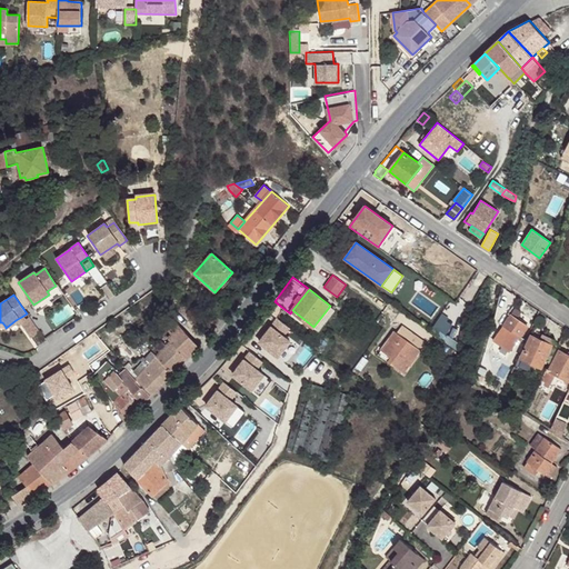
[(267,310),(273,316),(281,307),(275,301),(267,310)]
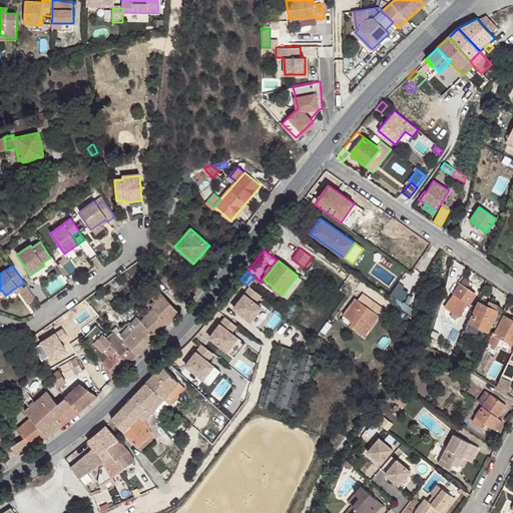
[(143,280),(148,287),(154,282),(151,275),(143,280)]
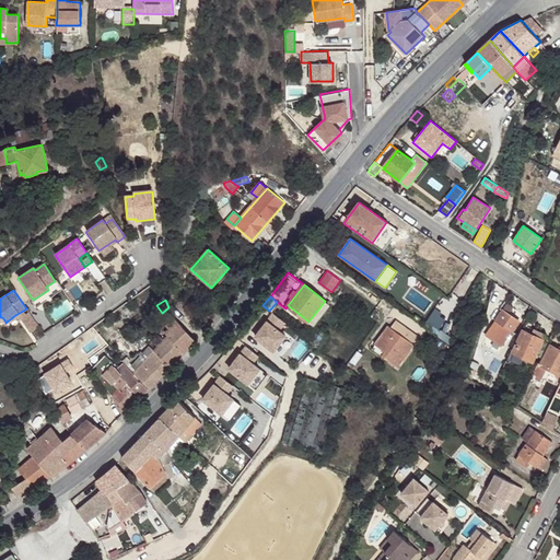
[(329,305),(325,301),(308,322),(314,325),(329,305)]
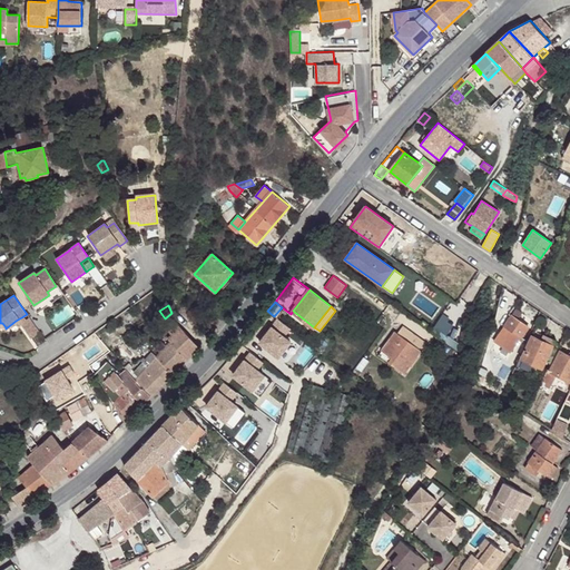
[(511,315),(518,320),(522,313),(517,308),(511,315)]
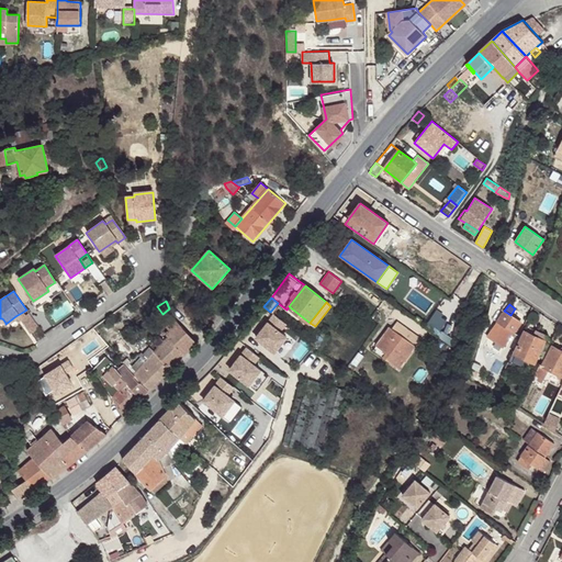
[(510,315),(504,311),(486,336),(504,348),(520,323),(510,315)]
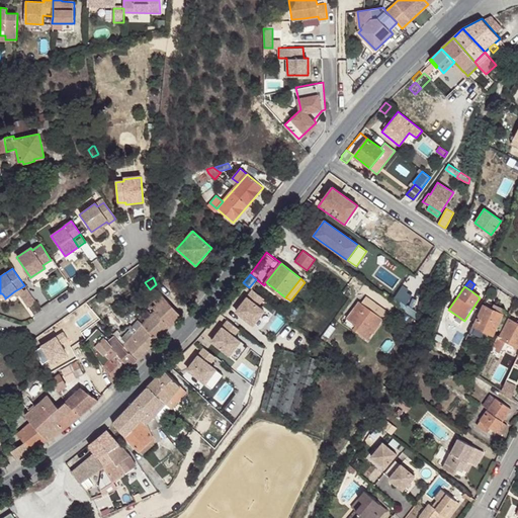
[(21,287),(14,291),(17,296),(19,294),(18,293),(23,290),(21,287)]
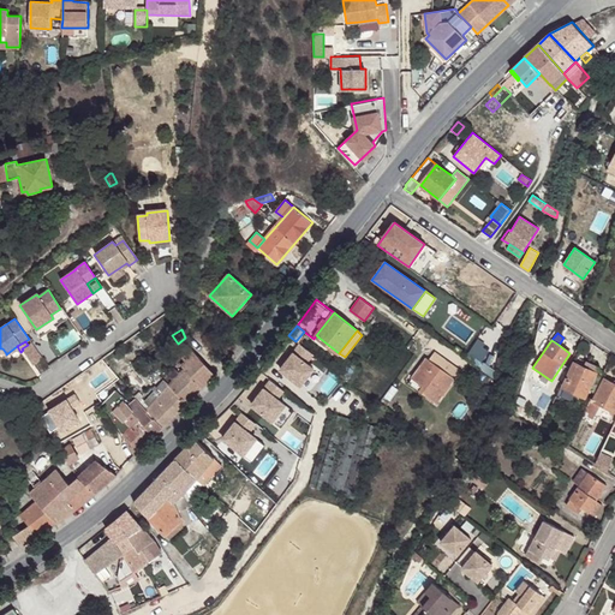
[(22,348),(23,350),(34,365),(42,358),(31,342),(28,345),(22,348)]
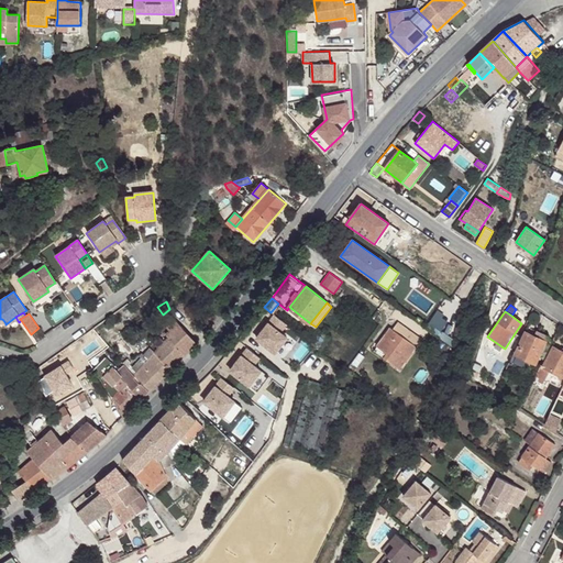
[(274,315),(257,339),(276,352),(287,338),(280,332),(286,323),(274,315)]
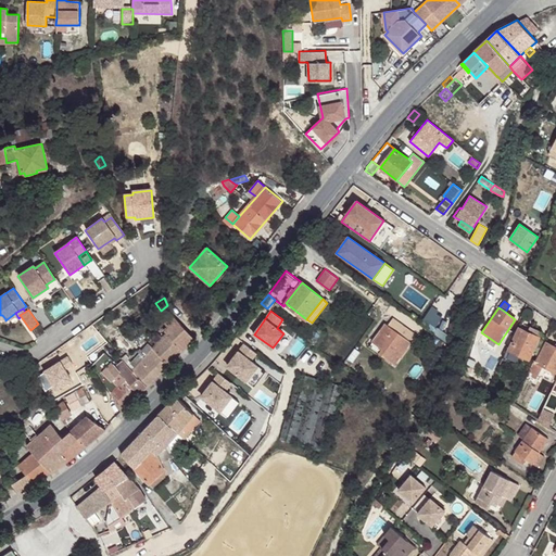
[(153,349),(168,365),(193,338),(171,314),(163,321),(168,327),(164,331),(167,333),(153,349)]
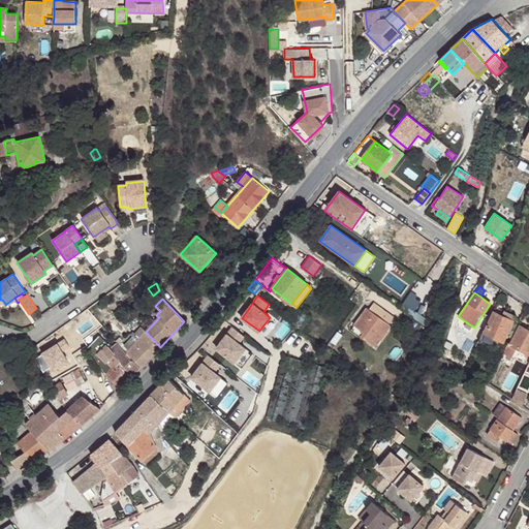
[(367,308),(354,325),(364,332),(361,337),(375,346),(396,317),(374,303),(370,309),(367,308)]
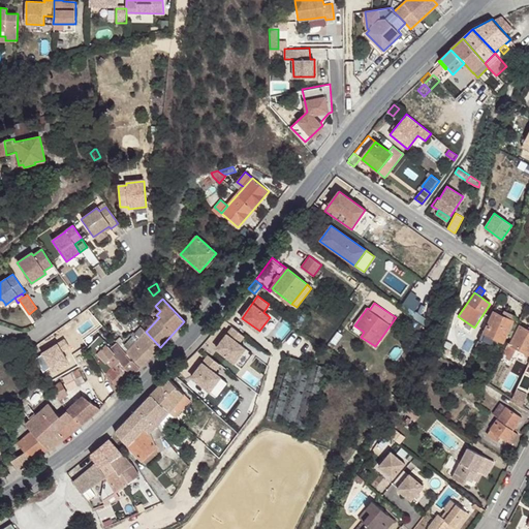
[(119,310),(123,315),(128,312),(123,306),(119,310)]
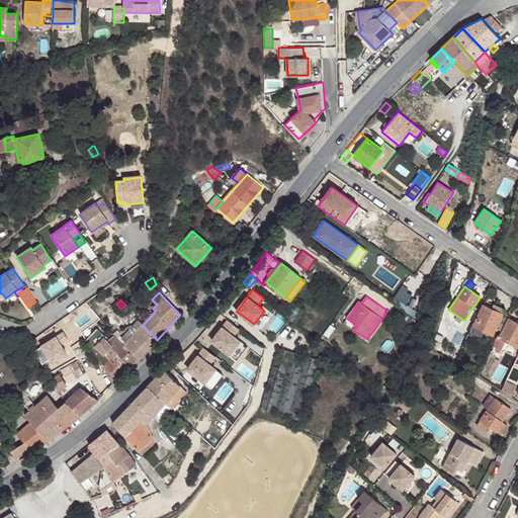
[(485,305),(492,309),(494,304),(487,299),(485,305)]
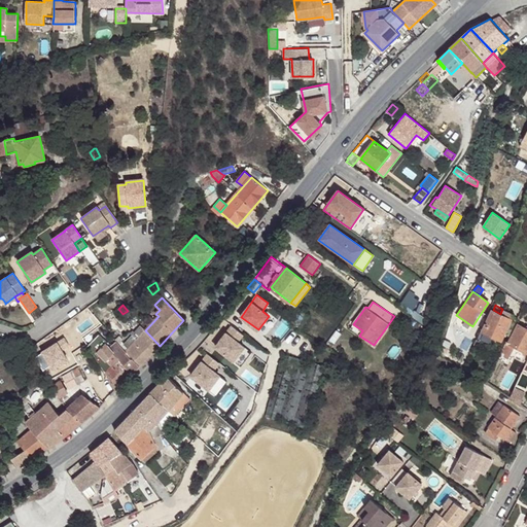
[(500,314),(512,318),(514,314),(502,309),(500,314)]
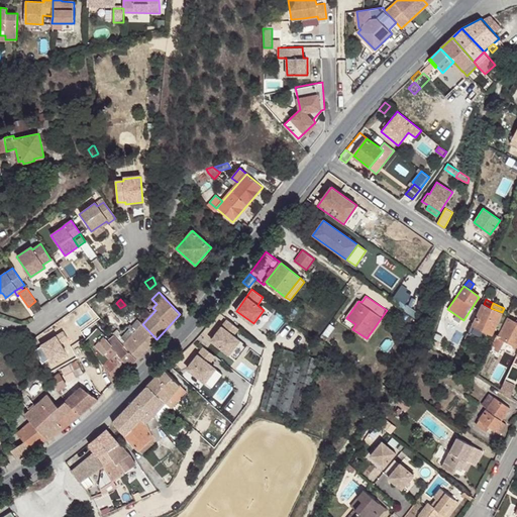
[(484,304),(474,325),(492,333),(502,312),(491,308),(484,304)]
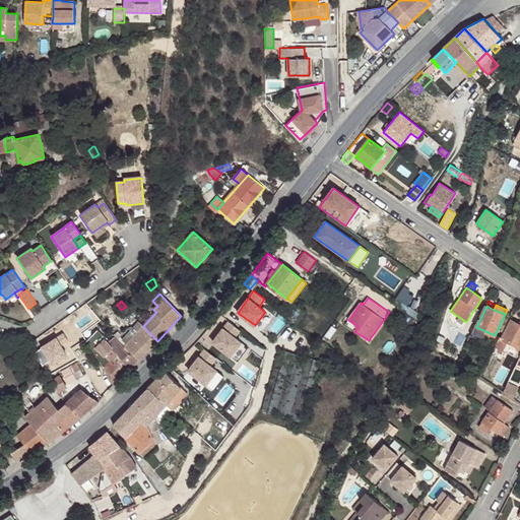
[(29,344),(34,351),(84,315),(79,308),(29,344)]
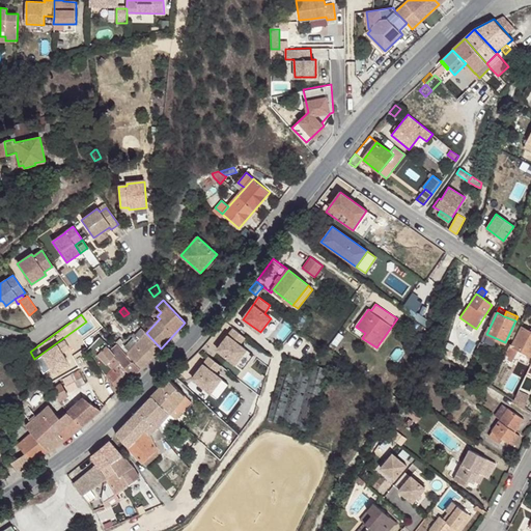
[(522,327),(519,326),(510,343),(513,344),(522,327)]
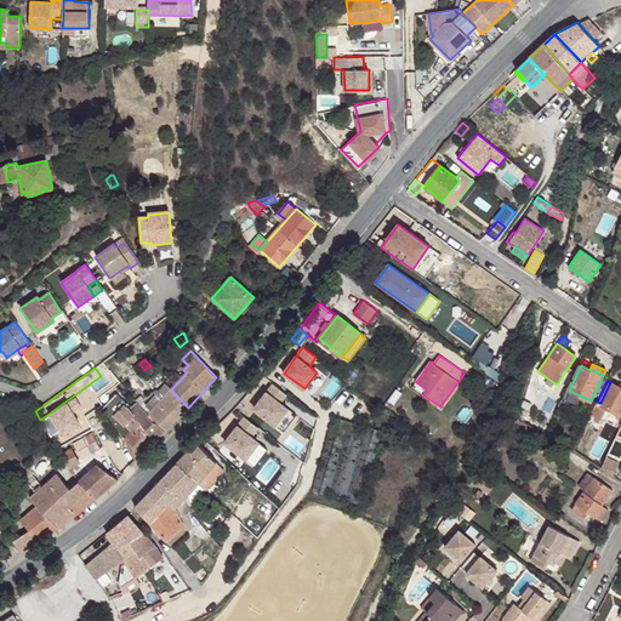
[(158,392),(164,397),(171,389),(165,382),(158,392)]
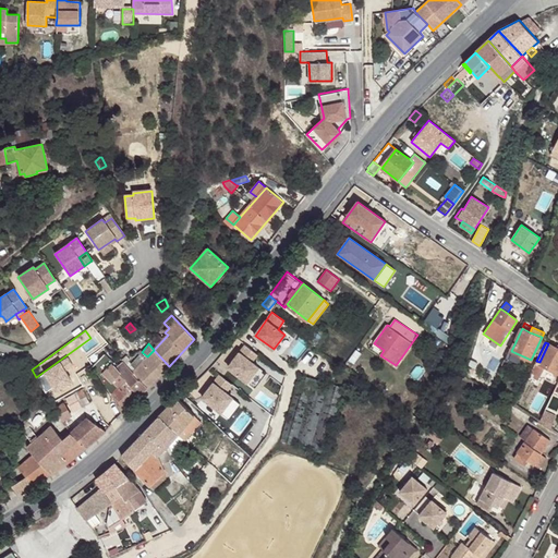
[(244,343),(228,366),(247,381),(258,366),(251,361),(256,353),(244,343)]
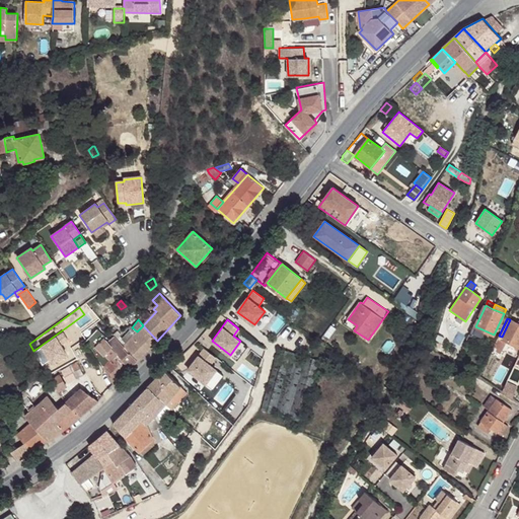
[(348,319),(345,323),(354,330),(357,325),(348,319)]
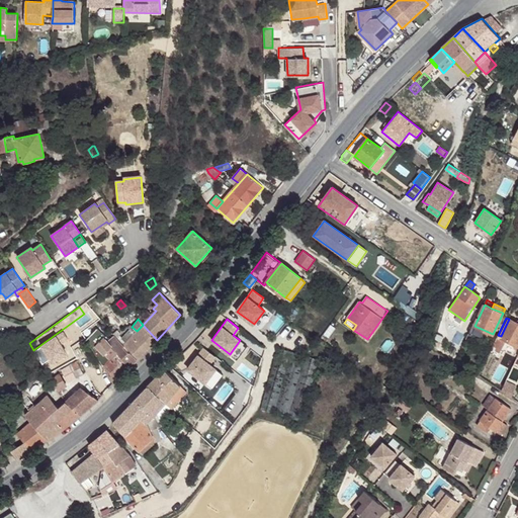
[(517,324),(509,319),(501,336),(498,335),(493,345),(501,350),(506,340),(515,344),(517,346),(517,345),(517,324)]
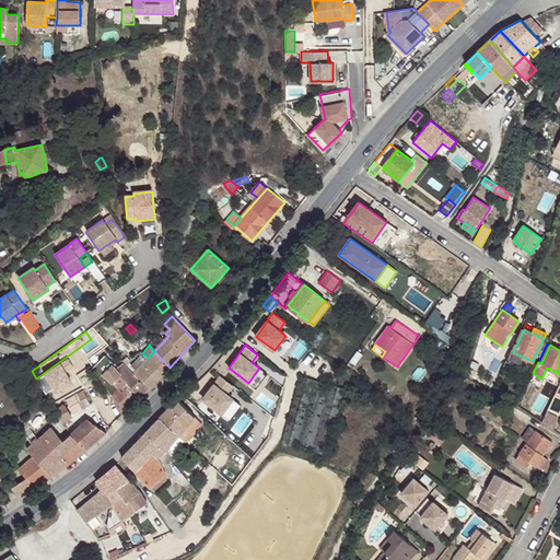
[(125,364),(133,373),(133,372),(150,387),(170,368),(154,351),(148,358),(146,361),(140,356),(131,365),(129,362),(130,360),(127,357),(121,361),(125,364)]
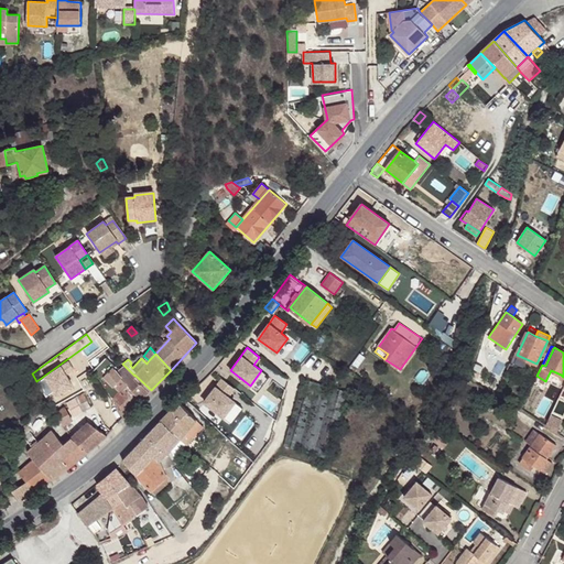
[(473,375),(477,378),(483,367),(476,364),(473,375)]
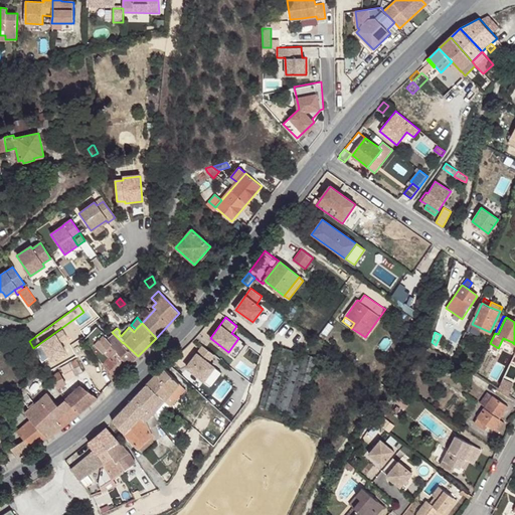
[(117,351),(129,365),(138,356),(123,342),(123,343),(115,335),(108,341),(117,351)]
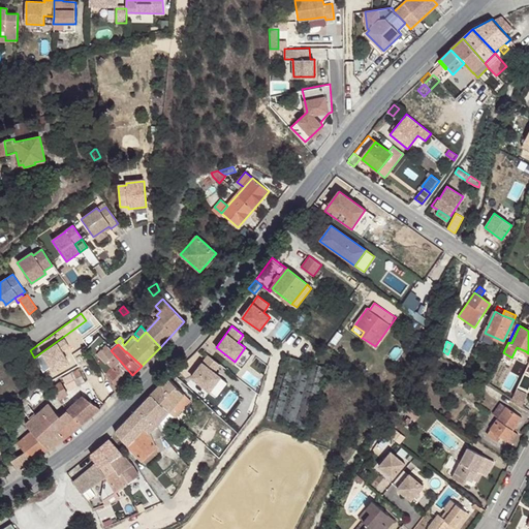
[(94,356),(106,375),(113,369),(120,361),(111,350),(105,345),(94,356)]
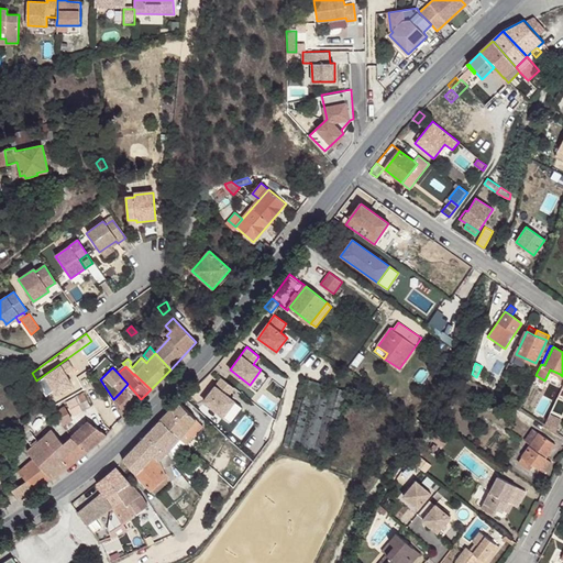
[(233,387),(221,378),(203,403),(222,417),(234,401),(227,396),(233,387)]
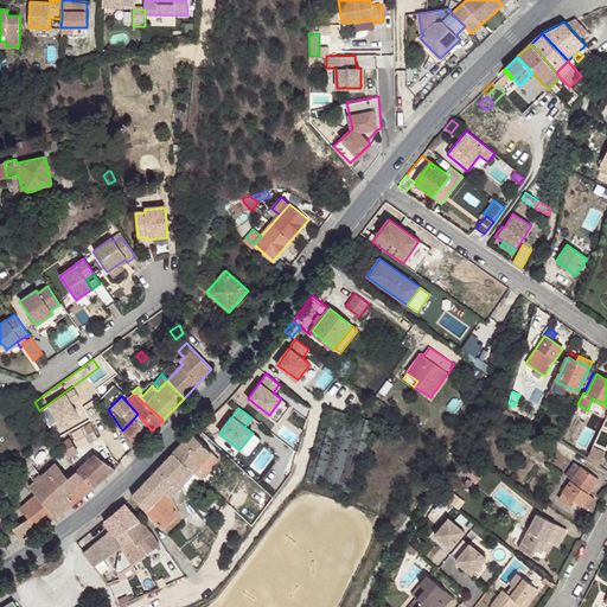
[(152,430),(138,414),(129,423),(142,440),(152,430)]
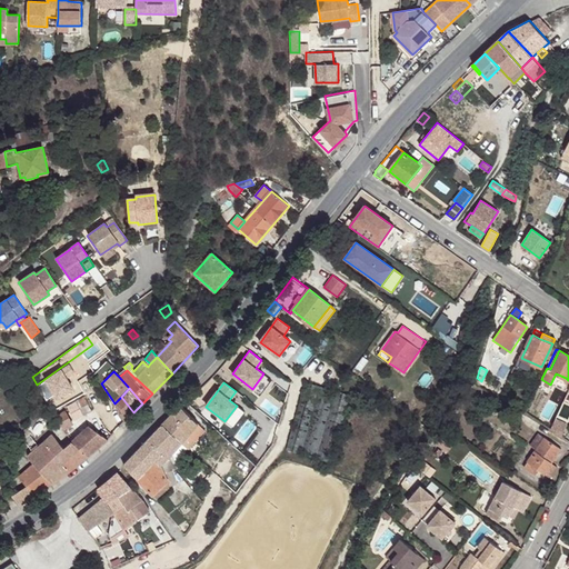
[(491,415),(496,407),(478,396),(473,403),(491,415)]
